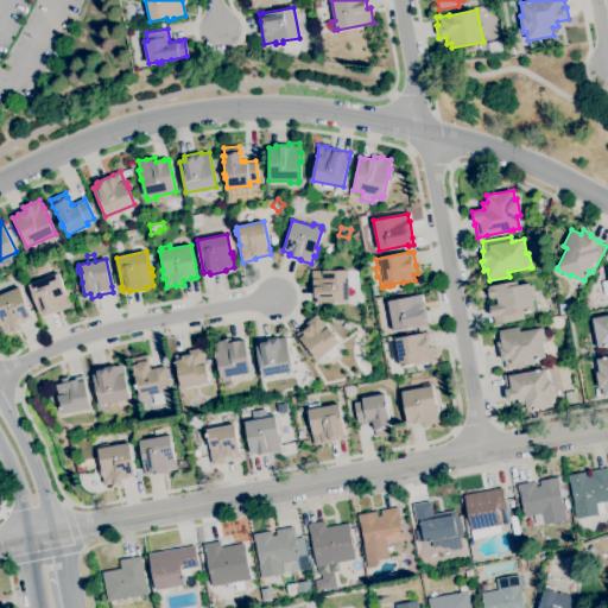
[(37,274),(33,266),(45,261),(48,270),(37,274)]
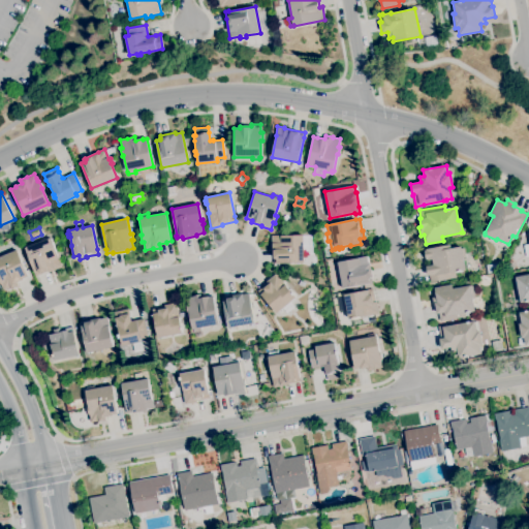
[(282,266),(282,263),(278,263),(273,263),(272,253),(273,253),(273,250),(272,251),(271,236),(280,236),(303,235),(303,236),(311,235),(312,253),(303,253),(303,256),(306,256),(306,261),(305,261),(305,265),(282,266)]
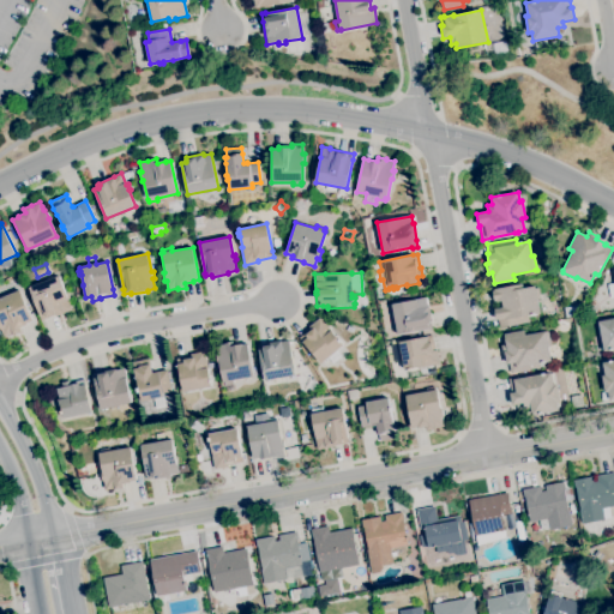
[(41,320),(38,314),(40,314),(29,288),(59,276),(66,293),(67,293),(70,298),(67,299),(72,309),(56,317),(55,315),(50,318),(50,317),(41,320)]
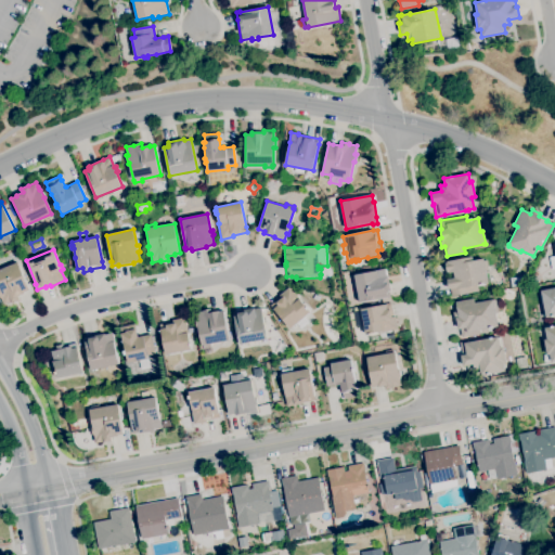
[(451,296),(450,288),(449,289),(447,279),(452,278),(451,272),(447,273),(444,262),(447,262),(447,261),(473,256),(473,260),(483,258),(483,260),(486,260),(488,270),(486,270),(488,283),(477,285),(478,292),(451,296)]
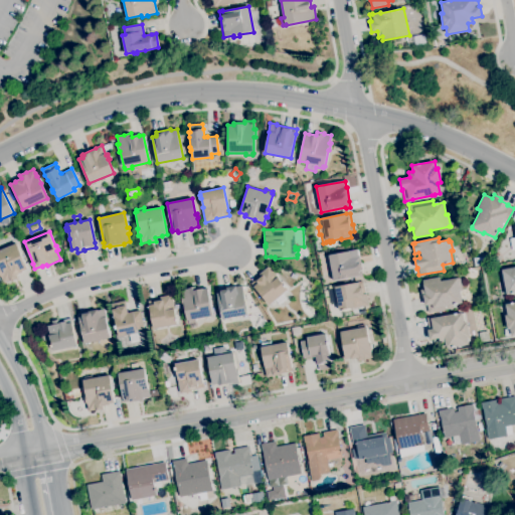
[(4,283),(1,276),(0,276),(0,250),(16,243),(27,269),(22,272),(22,273),(16,275),(18,278),(11,281),(11,280),(4,283)]
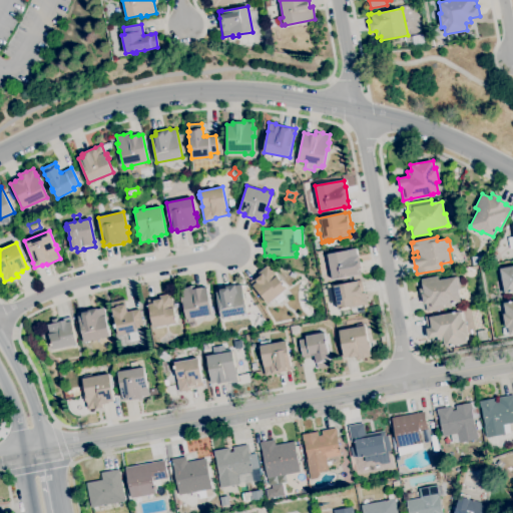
[(332,280),(327,254),(349,250),(349,249),(356,248),(357,255),(358,255),(361,269),(360,269),(361,275),(358,276),(358,275),(332,280)]
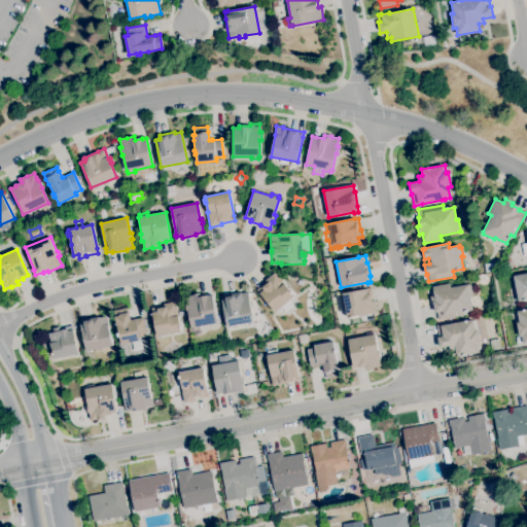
[(486,273),(485,265),(496,262),(498,271),(486,273)]
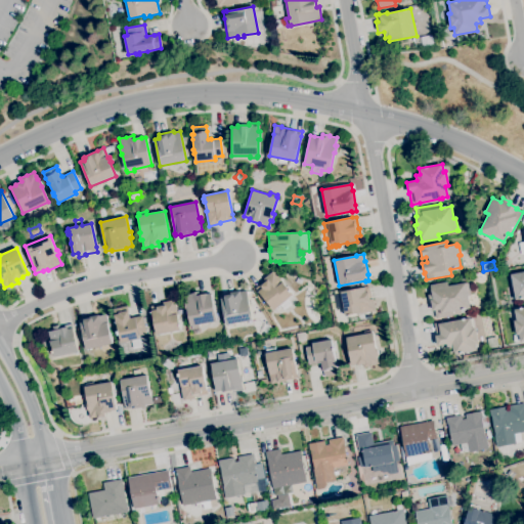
[(274,310),(255,288),(264,279),(264,278),(273,270),(282,281),(289,290),(290,289),(292,291),(291,292),(293,295),(288,299),(291,304),(284,310),(280,305),(274,310)]
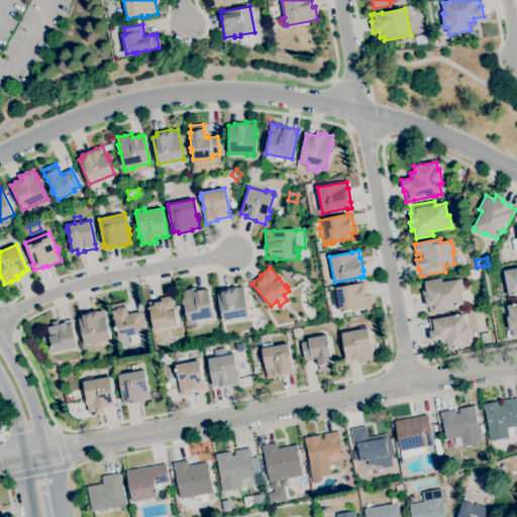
[(516,297),(516,298),(515,296),(514,296),(514,295),(508,296),(506,283),(504,284),(502,271),(504,271),(503,270),(516,267),(516,297)]
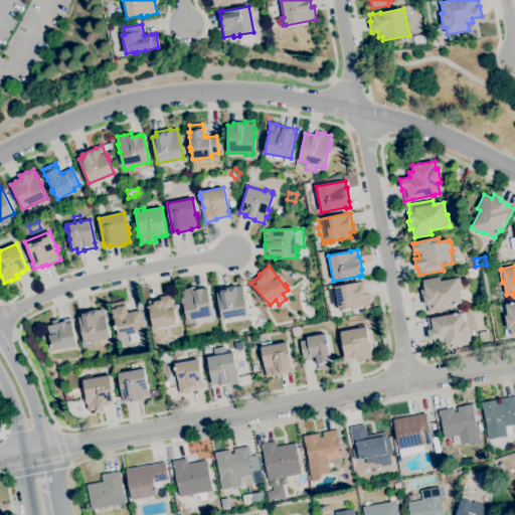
[(428,313),(426,305),(424,305),(423,298),(422,298),(420,290),(424,289),(422,280),(440,277),(441,281),(457,278),(457,279),(460,278),(462,290),(459,291),(462,303),(456,304),(457,307),(453,308),(428,313)]
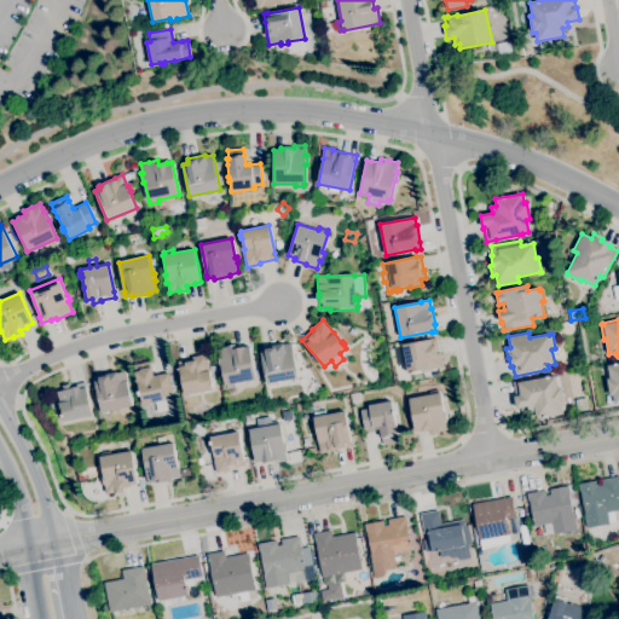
[(412,374),(411,372),(408,374),(401,345),(431,339),(435,337),(439,353),(440,353),(443,366),(424,370),(415,371),(415,374),(412,374)]
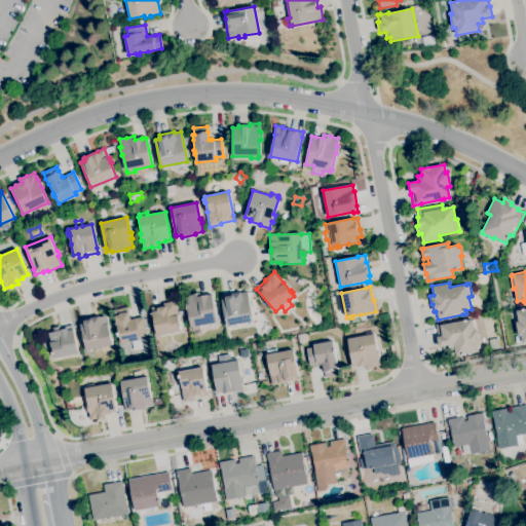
[(227,327),(221,297),(225,296),(225,297),(227,296),(226,294),(240,292),(241,293),(248,292),(250,307),(251,307),(253,317),(252,317),(253,322),(227,327)]
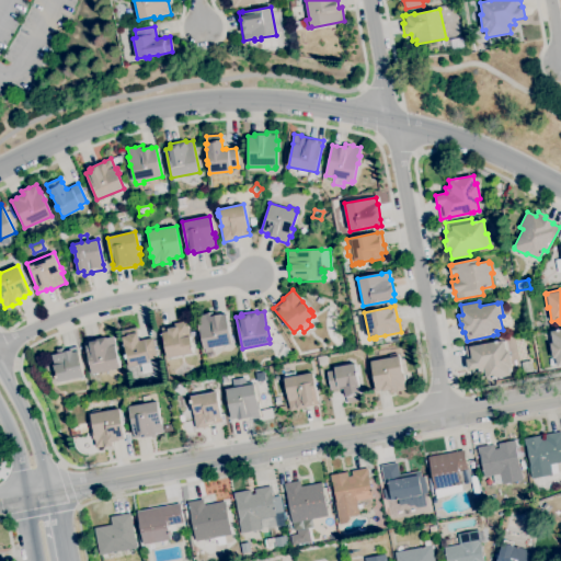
[(206,352),(205,348),(204,350),(201,332),(198,332),(197,324),(198,323),(197,316),(205,315),(205,313),(213,312),(214,316),(221,315),(226,313),(231,344),(213,347),(213,351),(206,352)]
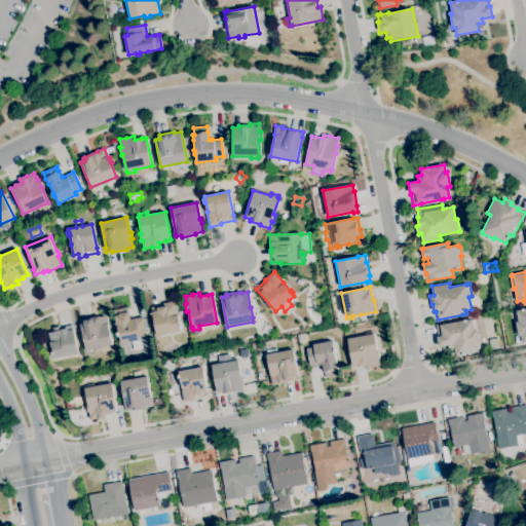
[(157,336),(151,307),(163,304),(163,303),(176,301),(179,316),(178,316),(180,325),(181,325),(182,328),(180,328),(181,331),(157,336)]
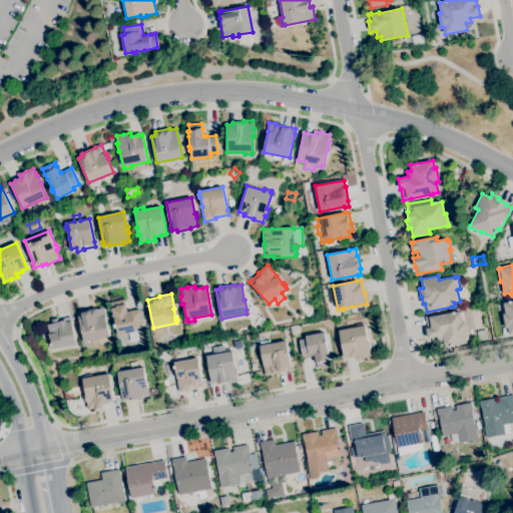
[(130,341),(128,333),(118,336),(116,328),(115,328),(114,325),(115,325),(111,308),(111,309),(110,303),(124,299),(126,305),(125,306),(127,312),(139,309),(143,327),(136,329),(136,331),(136,332),(138,339),(130,341)]
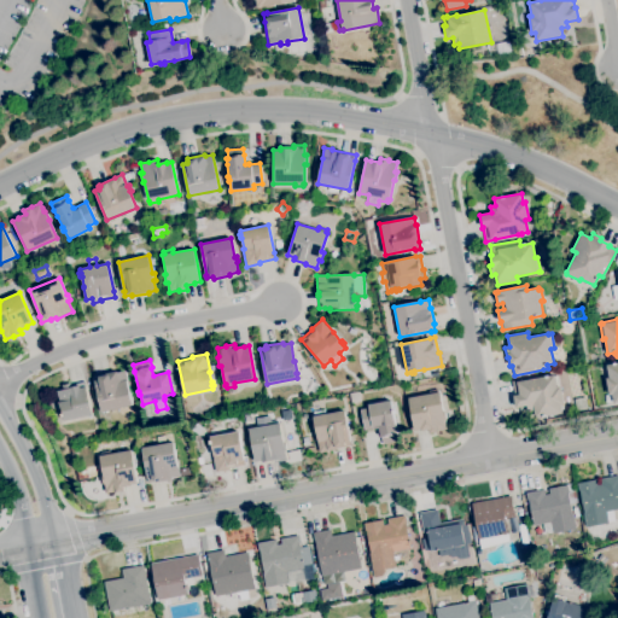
[(617,402),(613,403),(612,395),(608,395),(605,378),(608,378),(608,374),(601,375),(599,368),(606,366),(617,362),(617,402)]
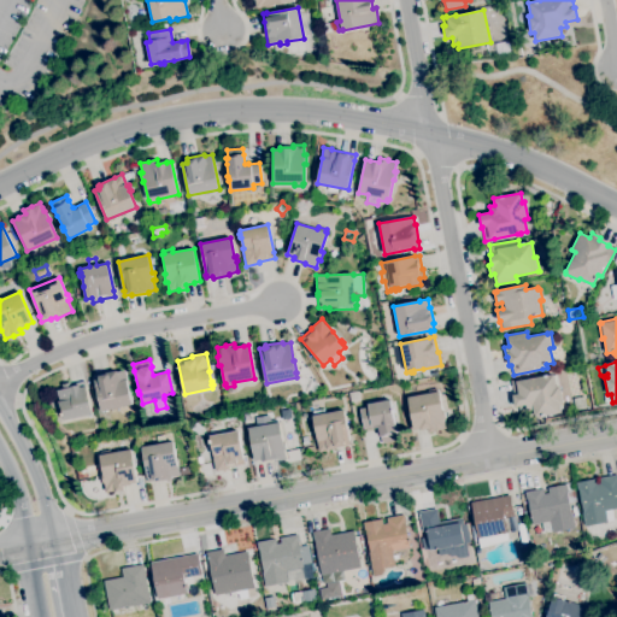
[(101,411),(94,381),(99,380),(99,376),(100,376),(100,374),(116,370),(117,371),(124,370),(127,381),(129,381),(130,386),(128,387),(131,405),(101,411)]
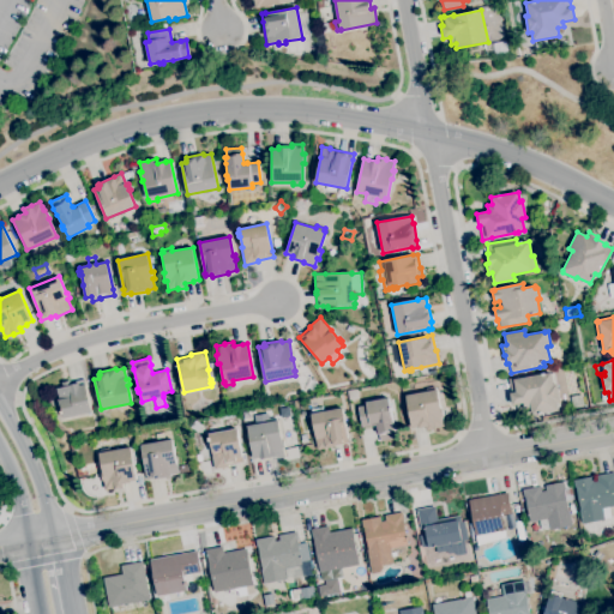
[(539,415),(539,414),(533,415),(530,408),(524,409),(523,403),(512,405),(510,392),(511,392),(509,379),(513,378),(513,379),(542,374),(541,373),(545,373),(551,372),(553,385),(557,384),(559,401),(557,402),(558,410),(542,413),(542,415),(539,415)]
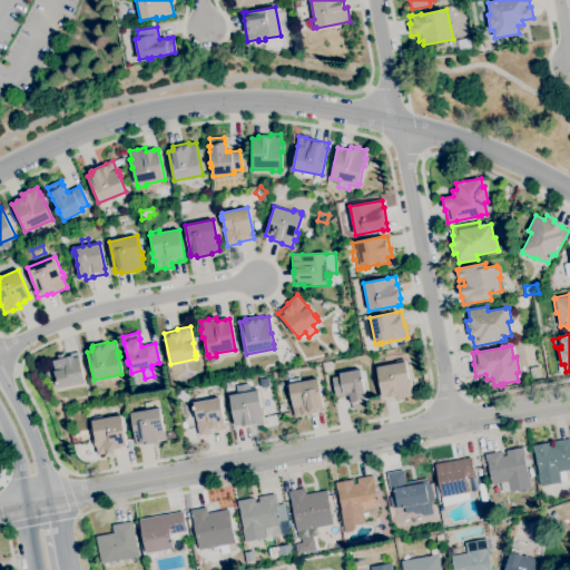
[(59,389),(57,376),(56,376),(55,371),(52,361),(58,360),(58,355),(65,353),(66,354),(78,352),(79,356),(79,359),(84,383),(59,389)]
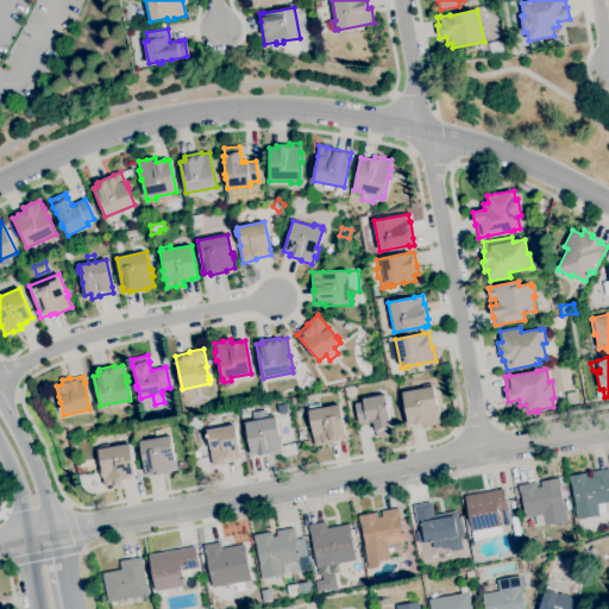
[(422,427),(422,424),(414,425),(414,424),(408,425),(402,393),(422,388),(422,385),(431,383),(432,387),(433,387),(437,405),(438,405),(440,414),(438,414),(439,419),(440,424),(431,425),(432,426),(422,427)]
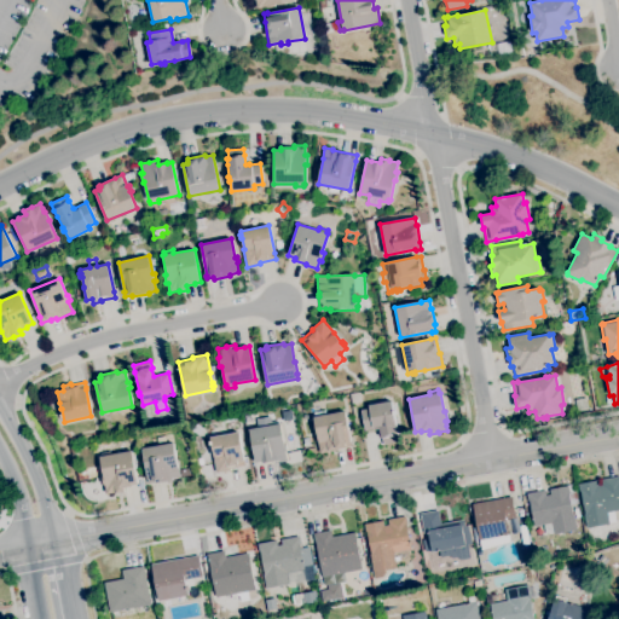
[(578,411),(574,400),(585,398),(588,409),(578,411)]
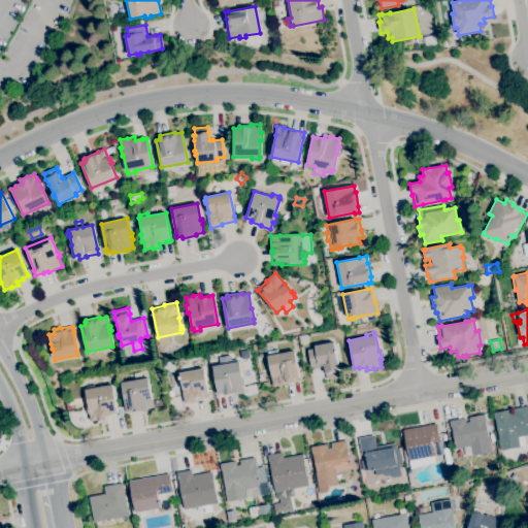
[(327,380),(326,373),(325,373),(324,365),(311,367),(308,350),(315,349),(315,345),(334,341),(337,362),(338,362),(339,369),(340,376),(327,380)]
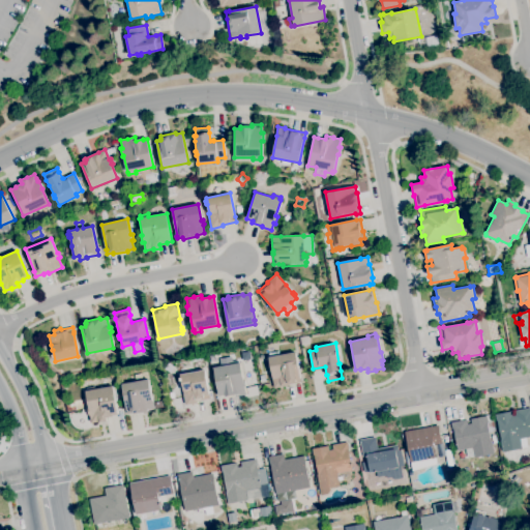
[(273,388),(271,378),(270,378),(269,373),(271,373),(268,357),(269,357),(268,353),(278,351),(280,355),(295,352),(300,378),(301,382),(294,384),(294,383),(288,384),(288,385),(273,388)]
